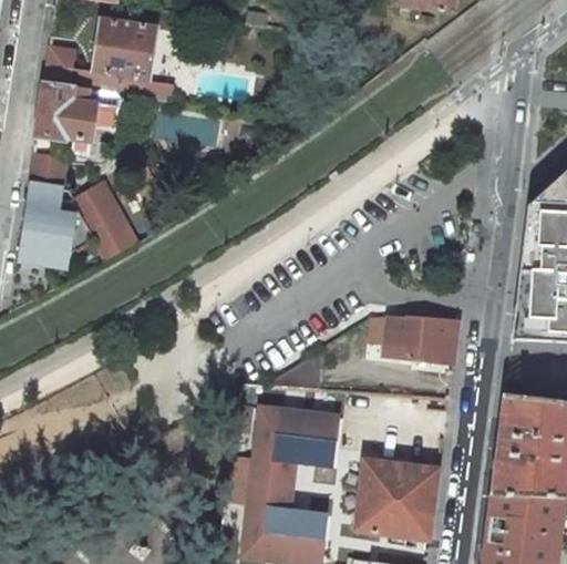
[(394,0),(394,3),(454,10),(455,0),(394,0)]
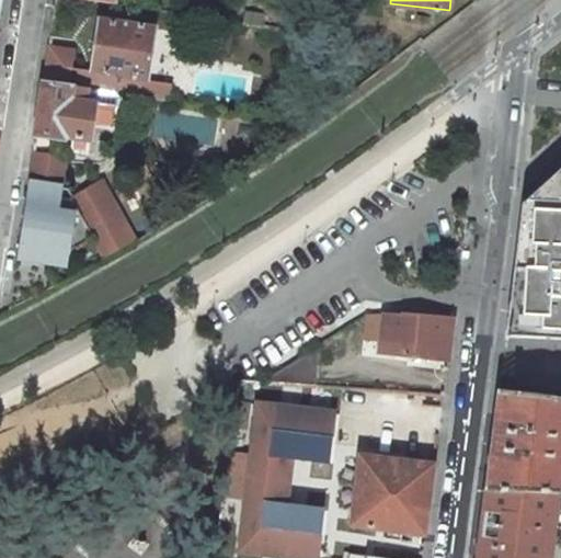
[(155,25),(101,18),(92,69),(147,78),(155,25)]
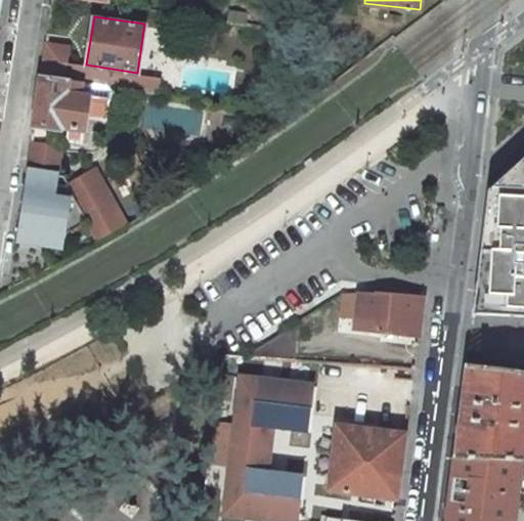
[(46,42),(44,49),(41,74),(60,77),(62,61),(63,52),(64,44),(46,42)]
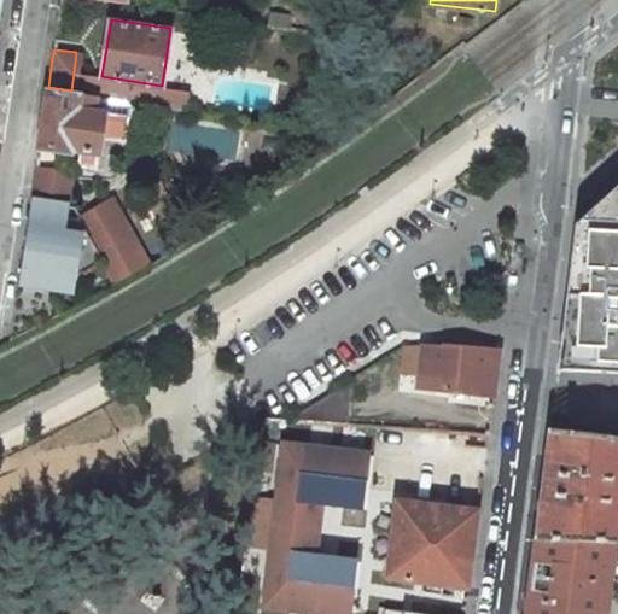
[(101,76),(74,72),(71,91),(88,93),(128,100),(129,100),(130,88),(161,93),(162,86),(101,76)]
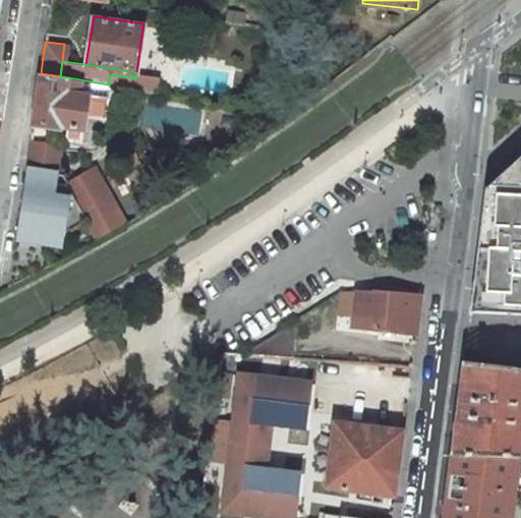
[(135,78),(134,89),(158,93),(161,76),(136,72),(135,78)]
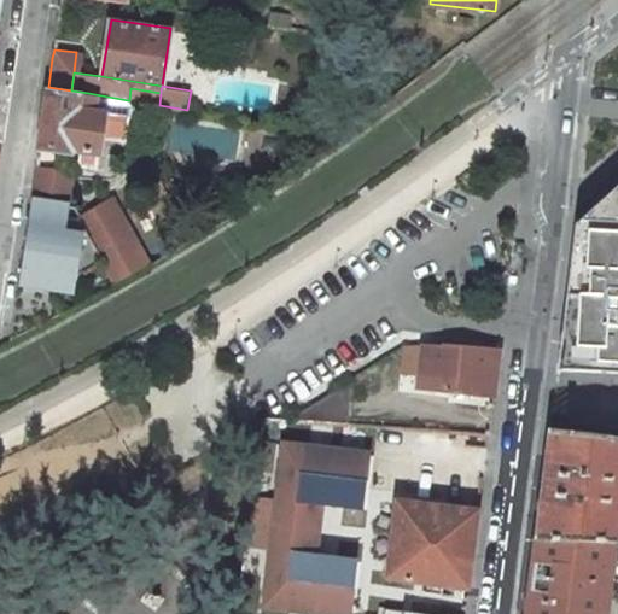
[(71,91),(48,87),(39,145),(71,150),(71,148),(99,152),(105,112),(86,109),(88,93),(71,91)]
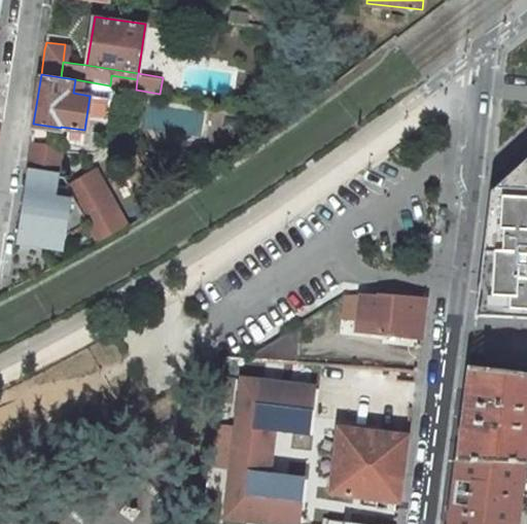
[(137,79),(111,75),(110,85),(136,90),(137,79)]
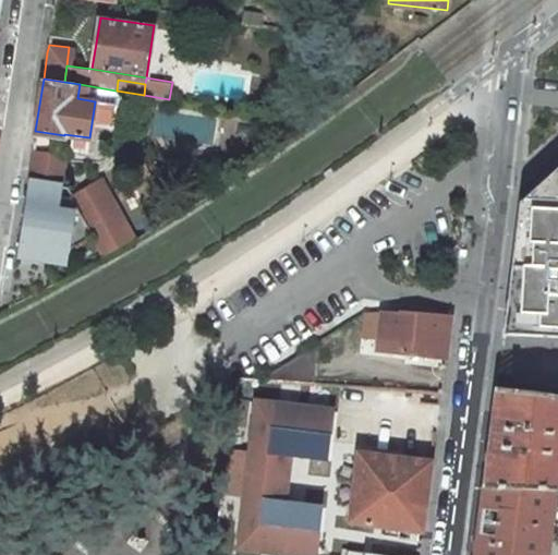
[(77,98),(95,101),(113,104),(116,91),(80,84),(77,98)]
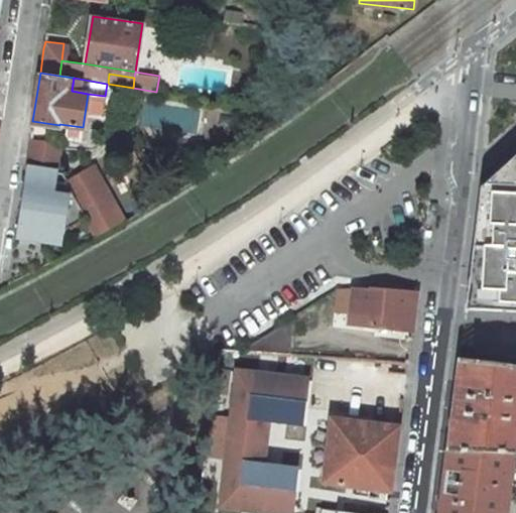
[(30,138),(27,156),(54,160),(57,142),(30,138)]
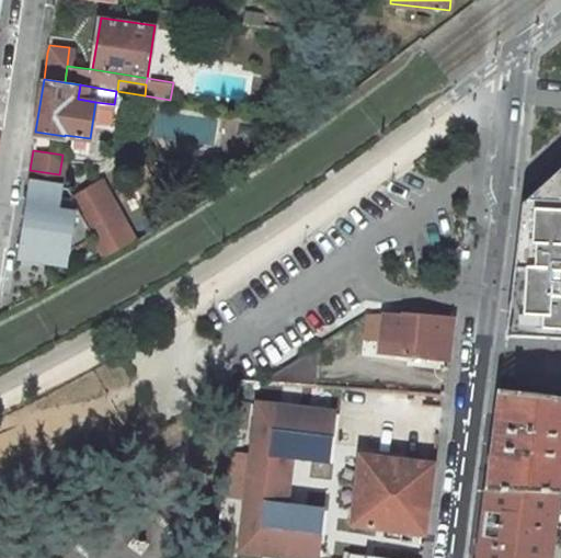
[(560,168),(560,167),(523,201),(514,265),(531,268),(528,291),(511,288),(505,333),(560,336),(560,168)]
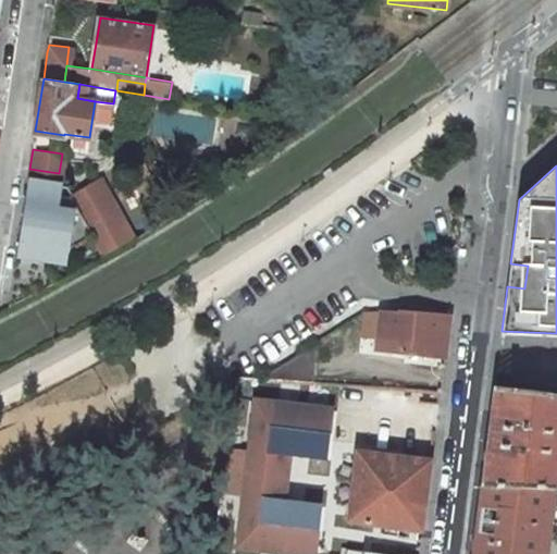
[(29,169),(28,179),(58,183),(59,173),(29,169)]
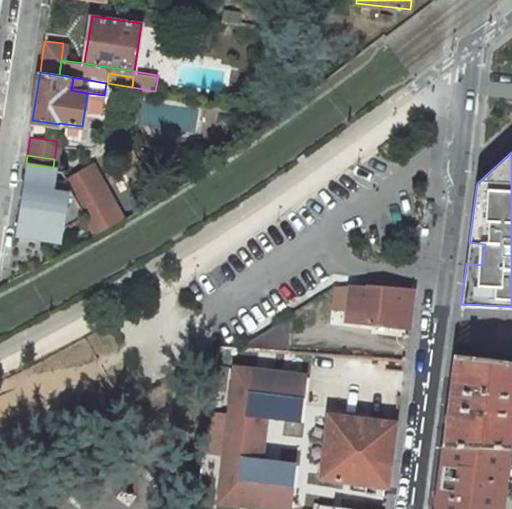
[(123,219),(91,165),(90,165),(65,179),(62,170),(26,165),(13,253),(9,280),(52,259),(44,241),(87,217),(97,234),(123,219)]
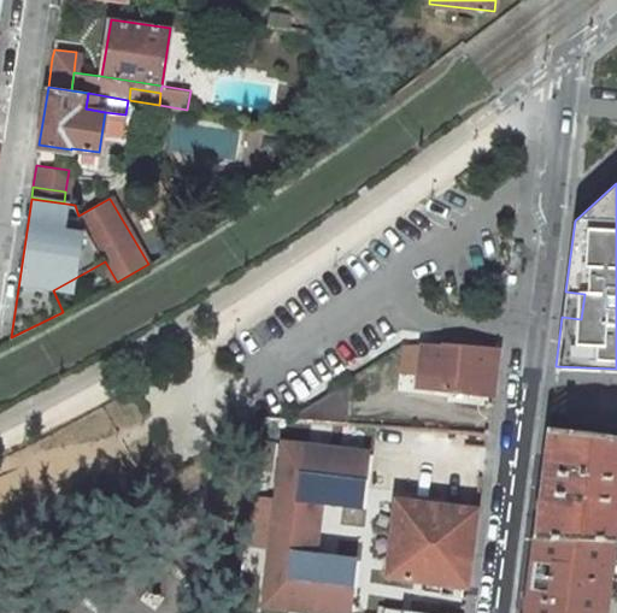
[(585,294),(565,292),(565,294),(562,317),(581,319),(585,294)]
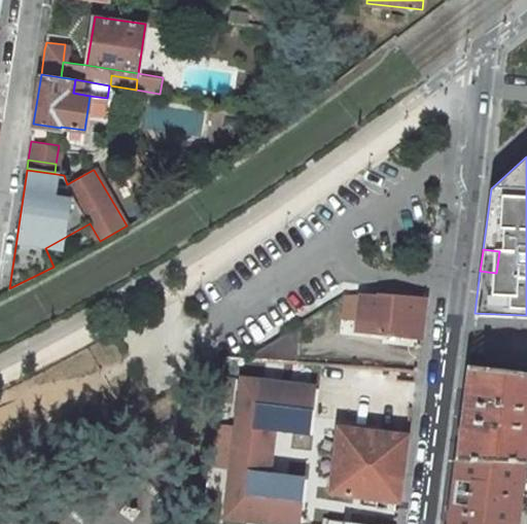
[(425,295),(361,292),(356,327),(420,336),(425,295)]
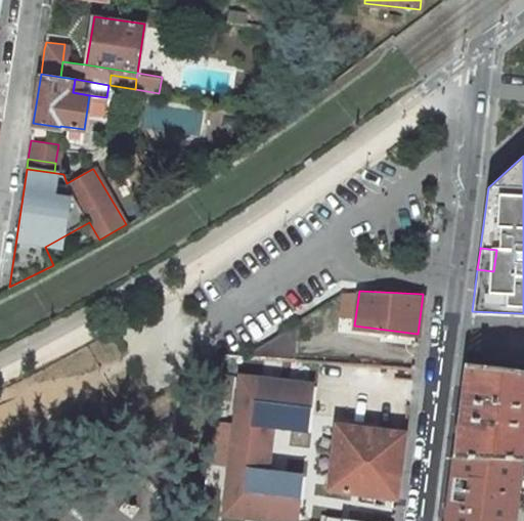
[(296,323),(246,354),(295,358),(296,323)]
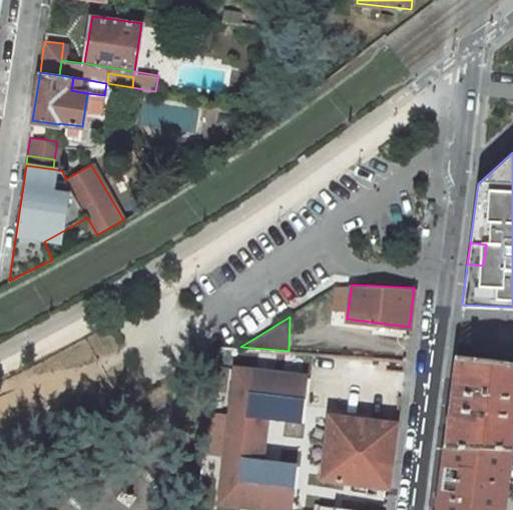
[(512,434),(512,363),(456,355),(444,446),(510,448),(511,448),(512,434)]
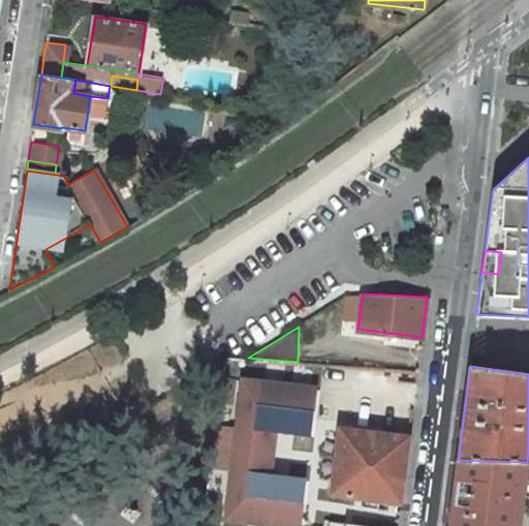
[(235,465),(227,516),(298,525),(305,477),(288,475),(272,473),(278,430),(293,432),(311,435),(317,389),(243,378),(237,425),(218,423),(213,462),(235,465)]
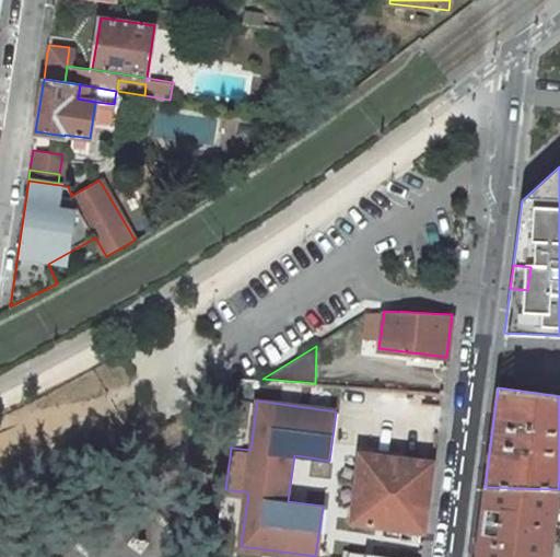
[(435,443),(417,441),(415,459),(433,461),(435,443)]
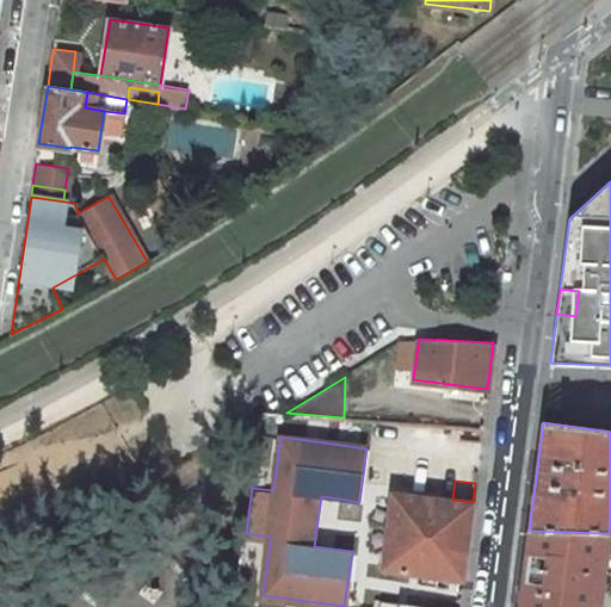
[(452,500),(390,491),(383,562),(382,570),(408,574),(463,581),(473,502),(452,500)]
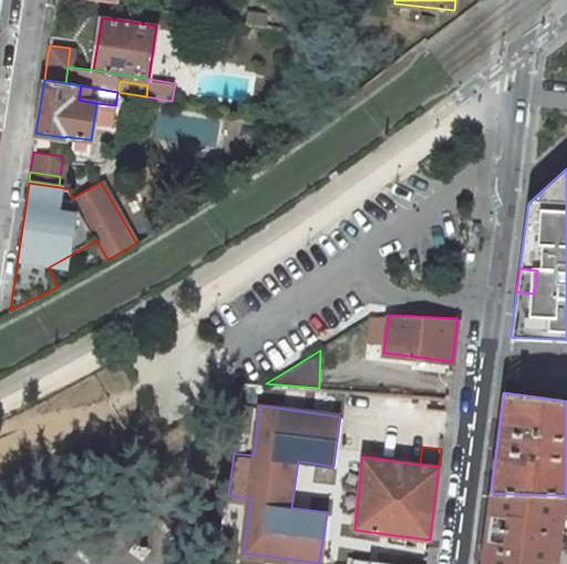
[(564,495),(491,493),(481,563),(554,563),(557,545),(564,495)]
